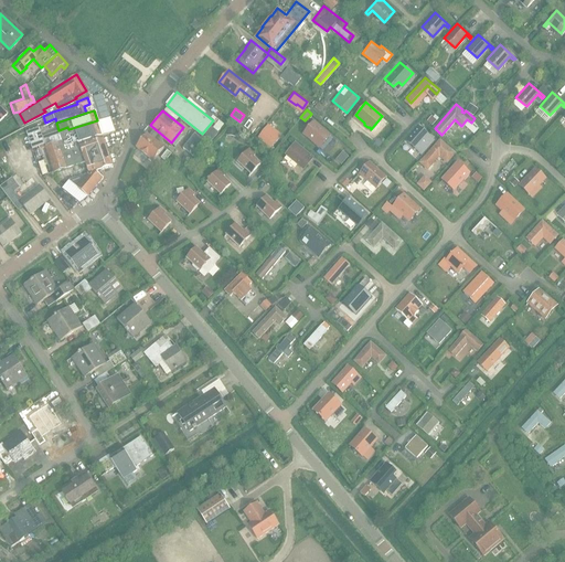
[(302,131),(320,146),(330,134),(313,119),(302,131)]
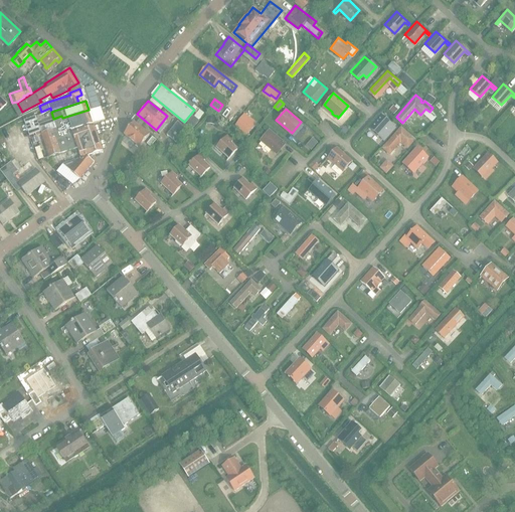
[(69,130),(93,122),(89,110),(62,118),(61,116),(53,119),(56,127),(59,126),(63,136),(70,133),(69,130)]
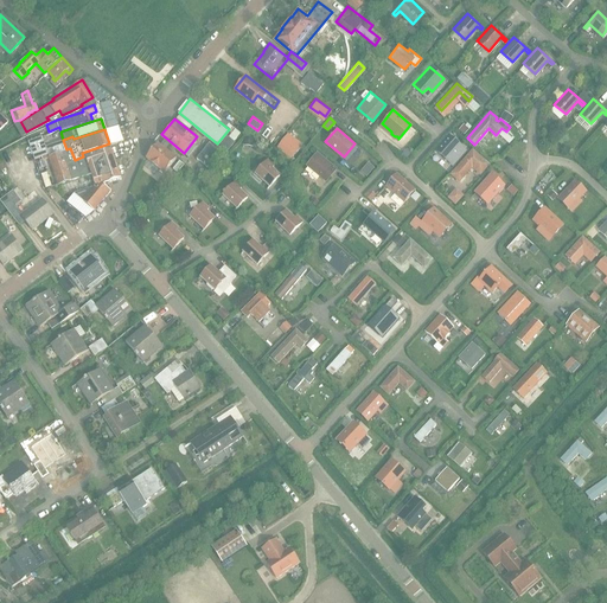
[(235,140),(238,135),(232,130),(229,135),(227,133),(217,143),(227,152),(235,140)]
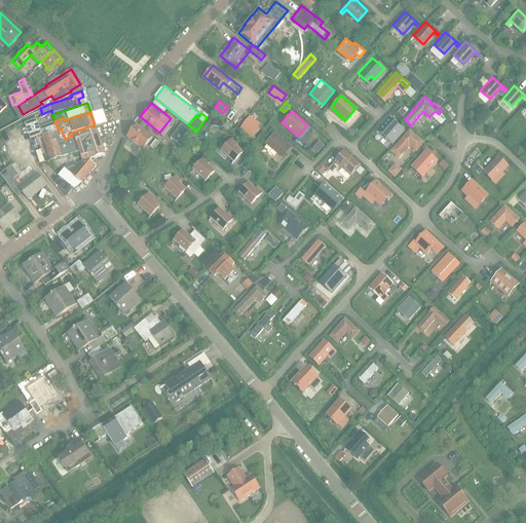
[(248,116),(240,126),(252,135),(261,123),(253,117),(252,119),(248,116)]
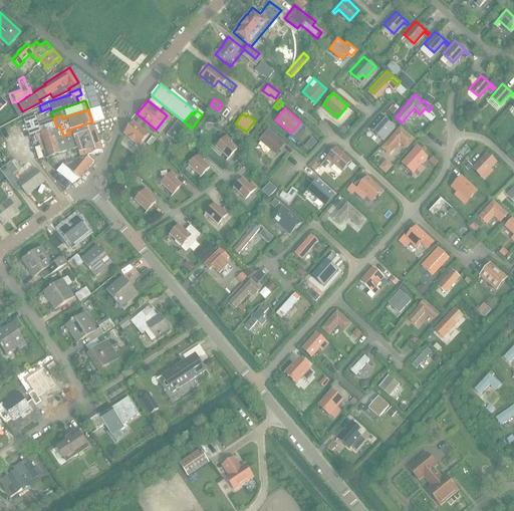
[(378,115),(363,132),(369,136),(383,120),(378,115)]
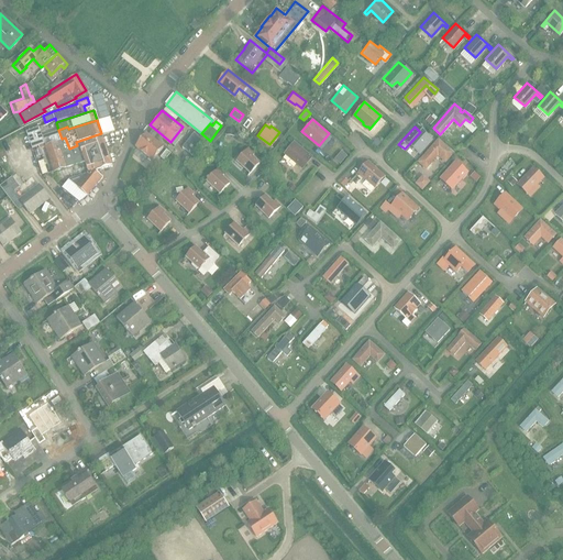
[(181,145),(192,153),(205,139),(194,130),(181,145)]
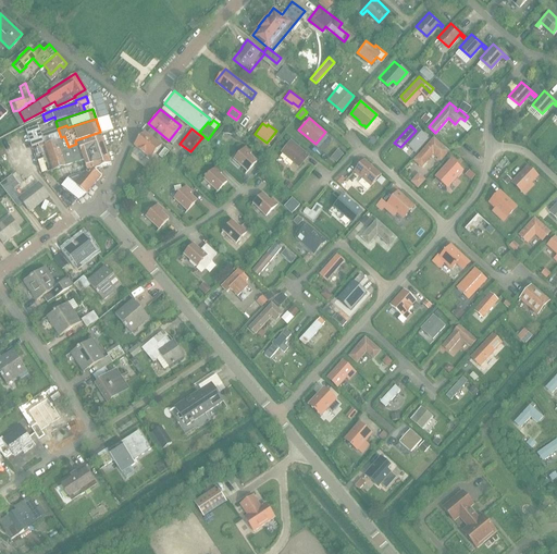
[(145,130),(134,144),(138,147),(135,152),(141,158),(145,152),(150,157),(162,144),(145,130)]
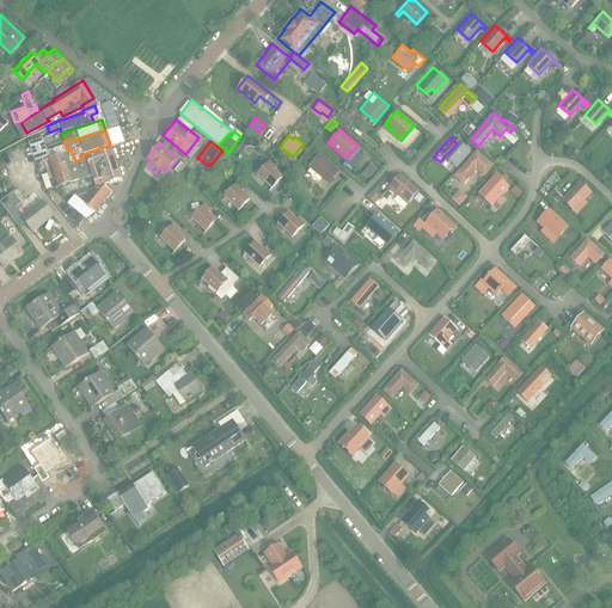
[(96,185),(109,180),(121,177),(110,145),(83,154),(84,158),(75,161),(71,149),(67,151),(49,157),(59,185),(92,173),(96,185)]
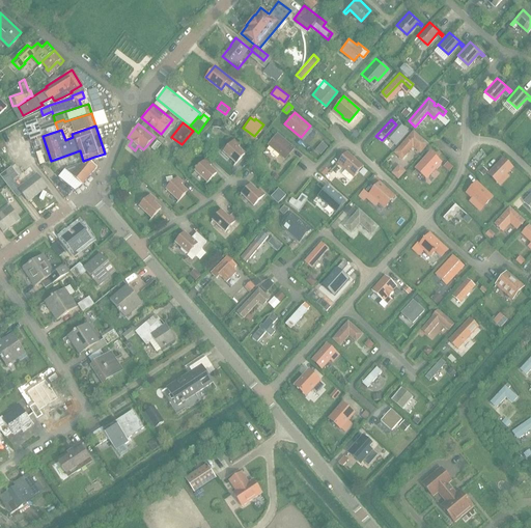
[(295,145),(277,131),(267,143),(284,158),(295,145)]
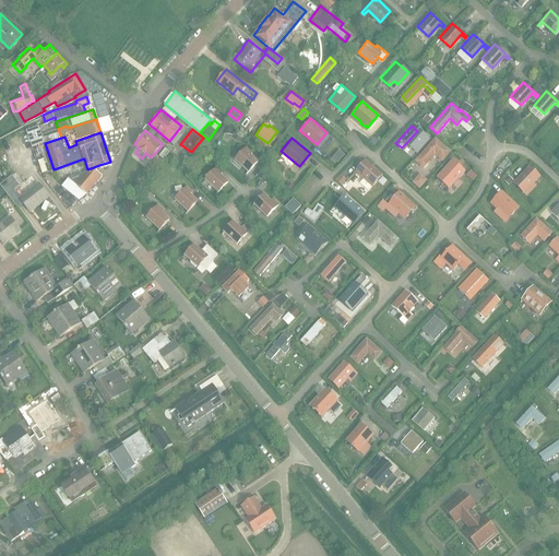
[(436,149),(442,154),(447,149),(433,138),(415,160),(421,165),(436,149)]
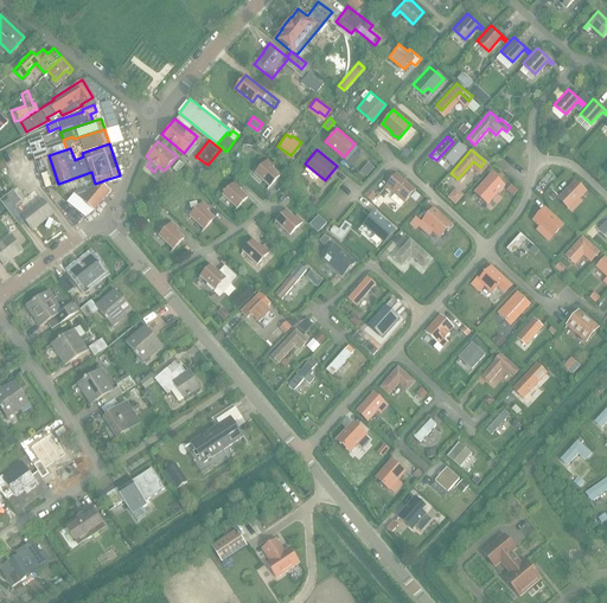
[(255,171),(269,184),(280,173),(270,165),(273,162),(267,158),(255,171)]
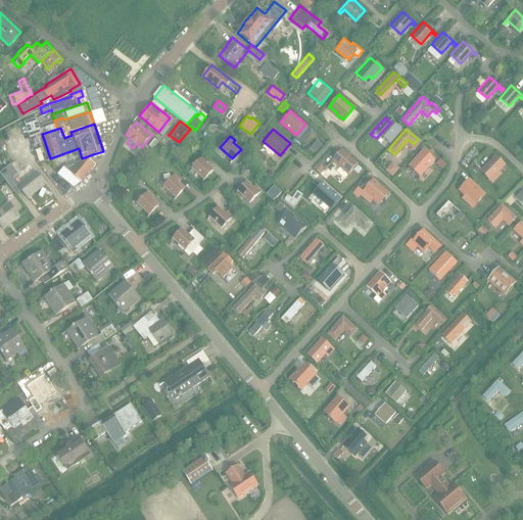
[(148,144),(152,147),(158,140),(154,137),(148,144)]
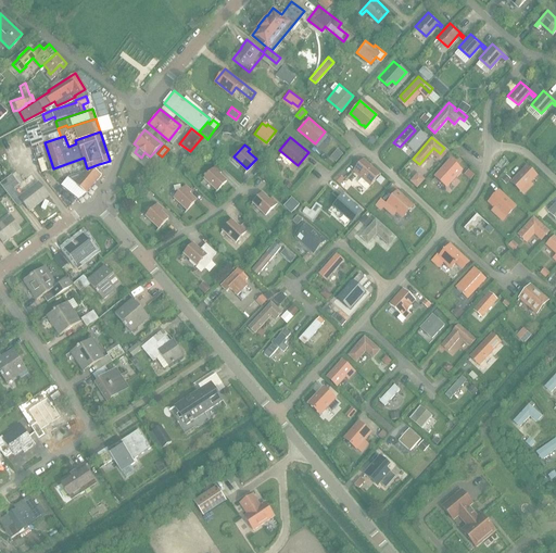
[(375,177),(380,183),(384,177),(379,173),(380,173),(363,158),(353,168),(370,183),(375,177)]
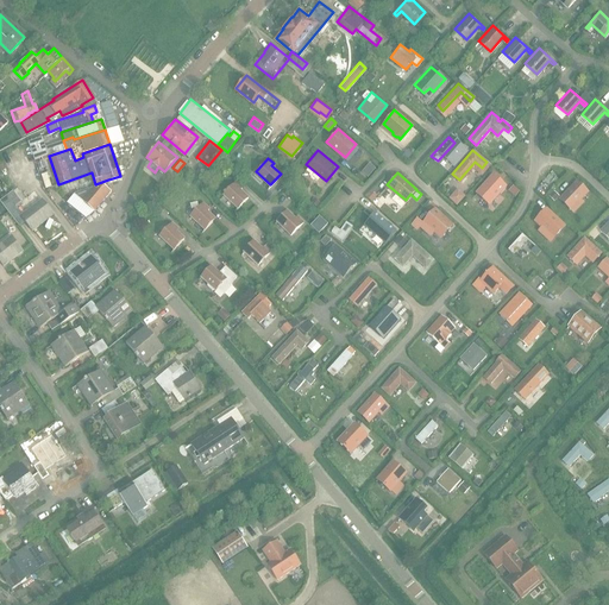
[(493,174),(477,190),(489,201),(504,184),(493,174)]
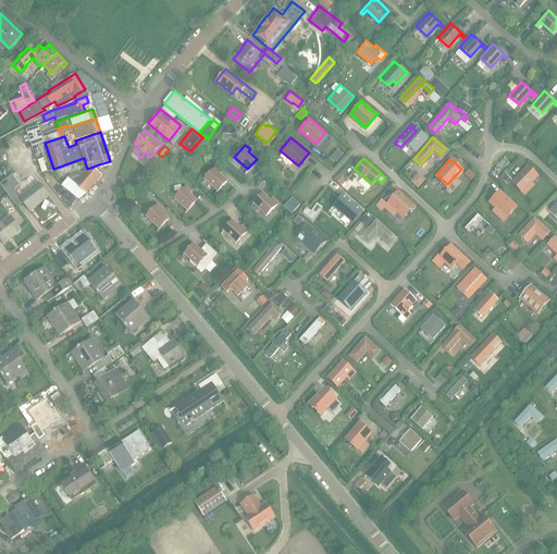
[(511,180),(522,191),(539,173),(528,162),(511,180)]
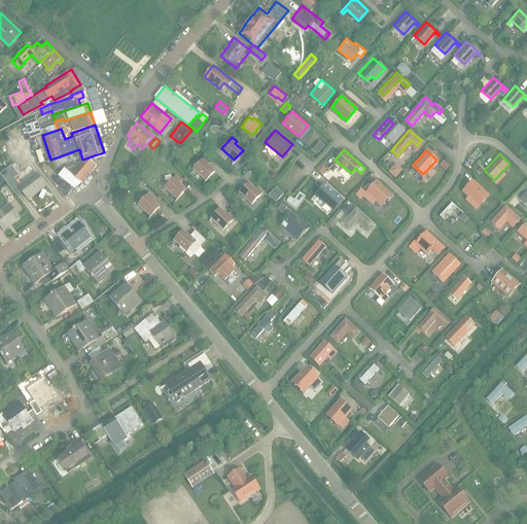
[(94,155),(82,160),(64,166),(64,167),(81,180),(96,163),(94,155)]
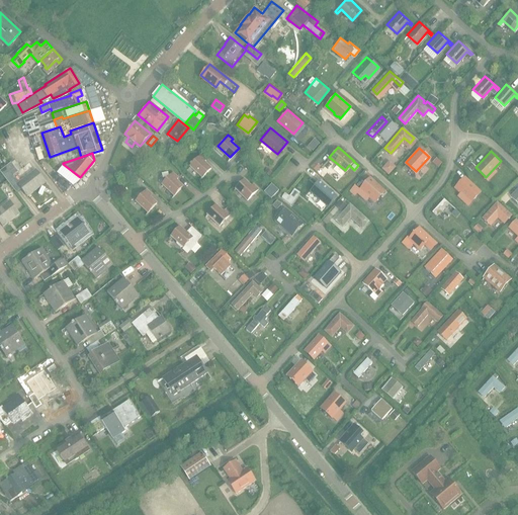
[(190,164),(202,175),(210,166),(203,160),(205,158),(200,153),(190,164)]
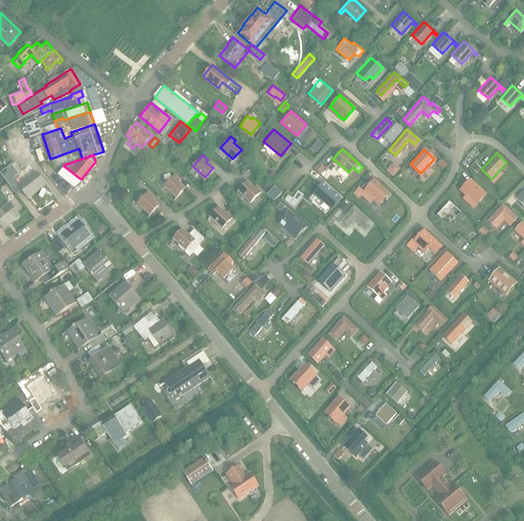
[(442,167),(447,162),(443,158),(438,163),(442,167)]
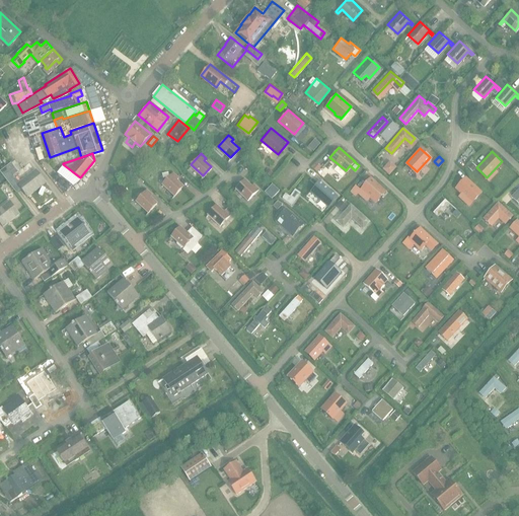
[(35,168),(18,180),(13,172),(17,169),(10,160),(0,167),(0,168),(16,191),(20,187),(26,195),(45,180),(35,168)]
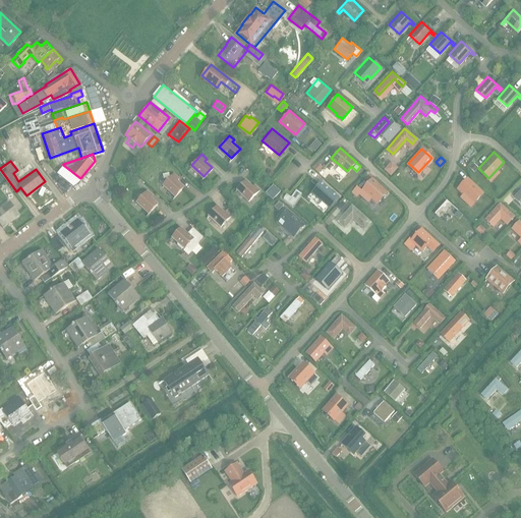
[(386,168),(391,172),(396,166),(391,161),(386,168)]
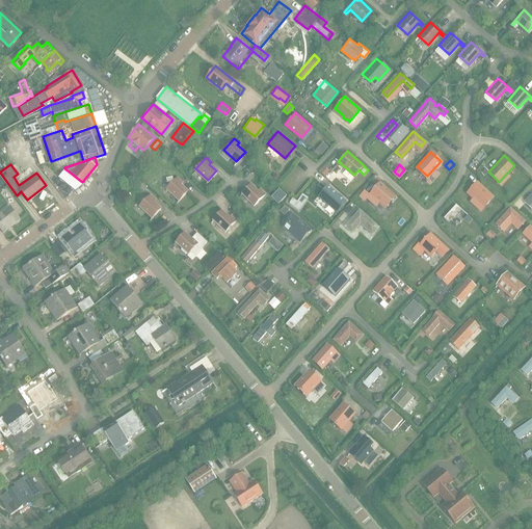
[(166,187),(179,199),(187,189),(180,182),(182,180),(177,176),(166,187)]
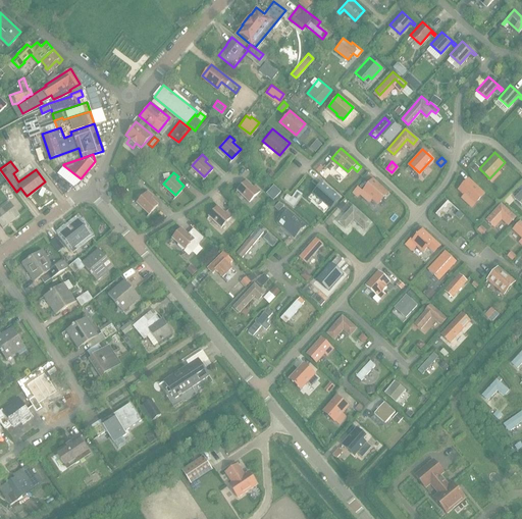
[(372,177),(362,189),(378,202),(388,191),(372,177)]
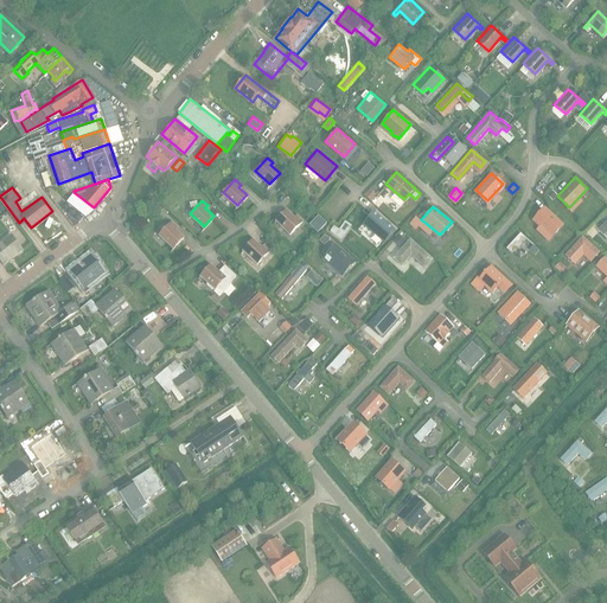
[(296,213),(294,216),(286,207),(275,218),(289,232),(302,219),(296,213)]
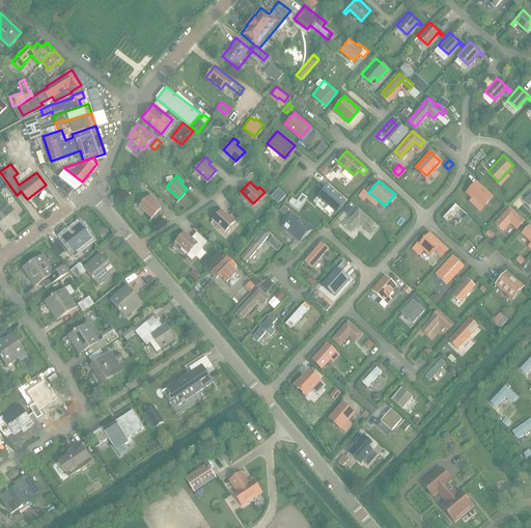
[(476,182),(468,191),(482,204),(491,195),(476,182)]
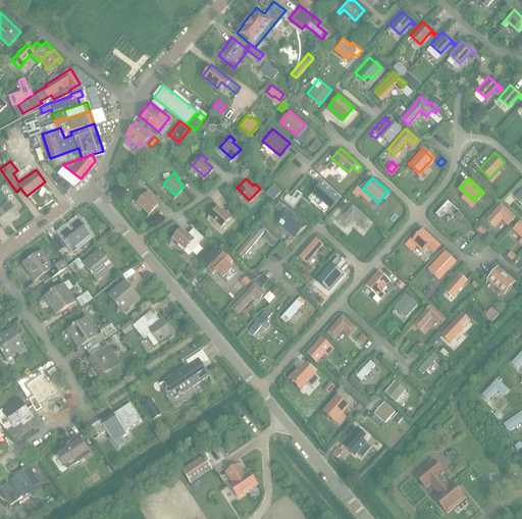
[(321,179),(311,190),(329,206),(340,196),(321,179)]
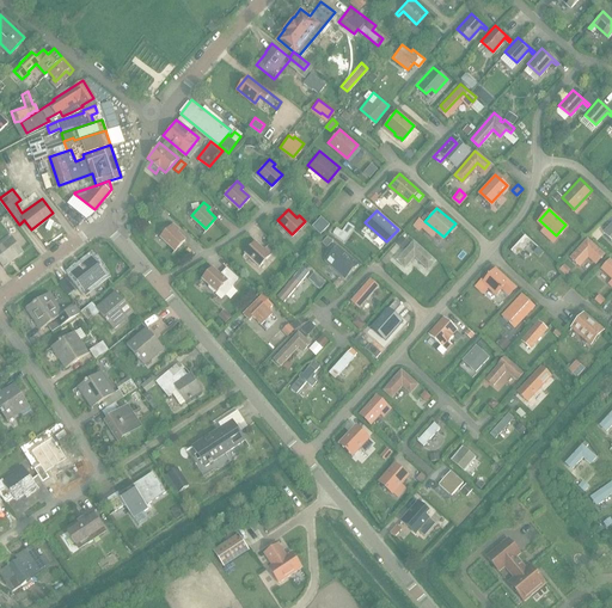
[(318,217),(313,222),(320,231),(322,228),(324,231),(328,227),(325,225),(326,225),(318,217)]
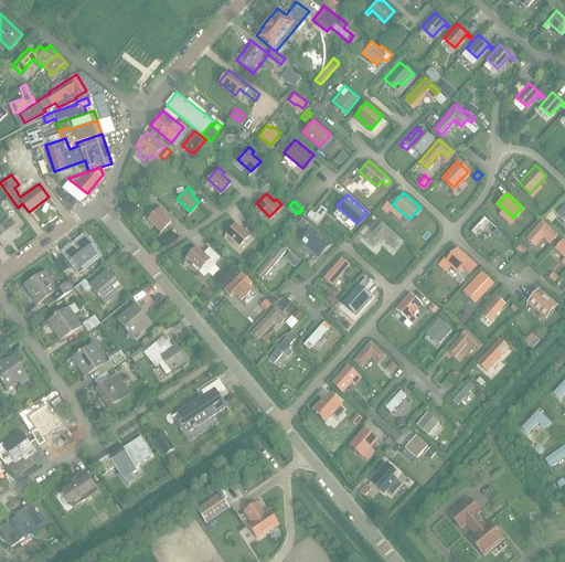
[(385,201),(381,207),(387,211),(391,207),(385,201)]
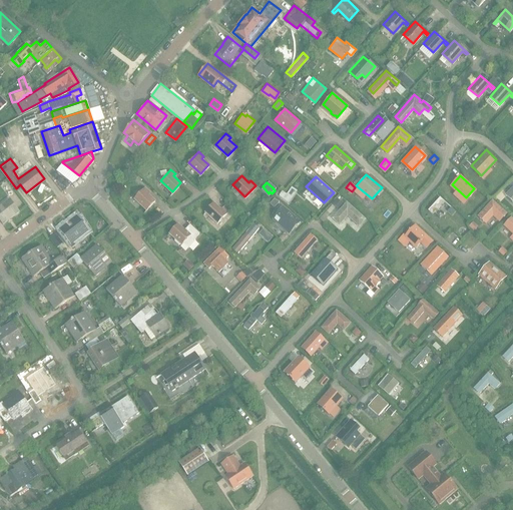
[(134,197),(146,208),(154,199),(148,192),(149,190),(145,185),(134,197)]
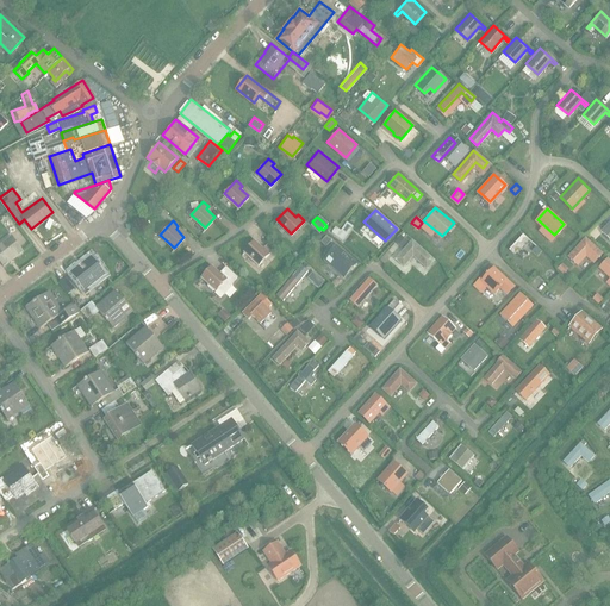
[(335,225),(331,230),(340,236),(343,231),(335,225)]
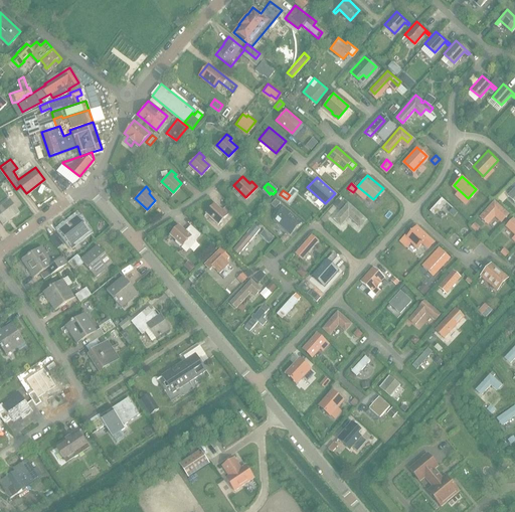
[(442,195),(430,209),(434,213),(446,200),(442,195)]
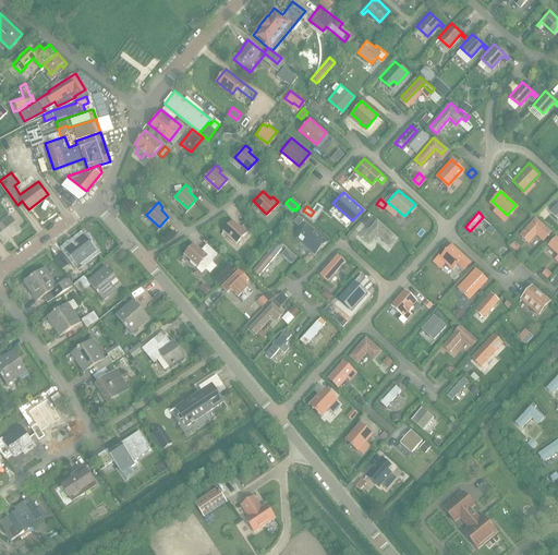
[(366,213),(361,219),(367,225),(373,219),(366,213)]
